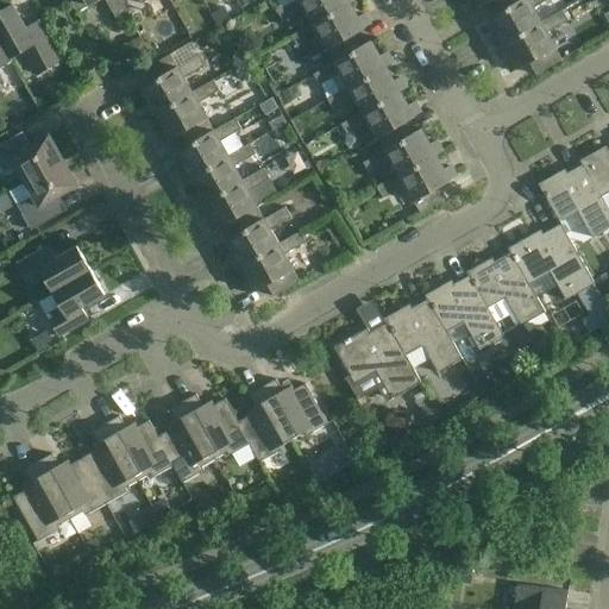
[(69,0),(76,12),(89,5),(98,0),(105,0),(115,18),(126,12),(119,0),(69,0)]
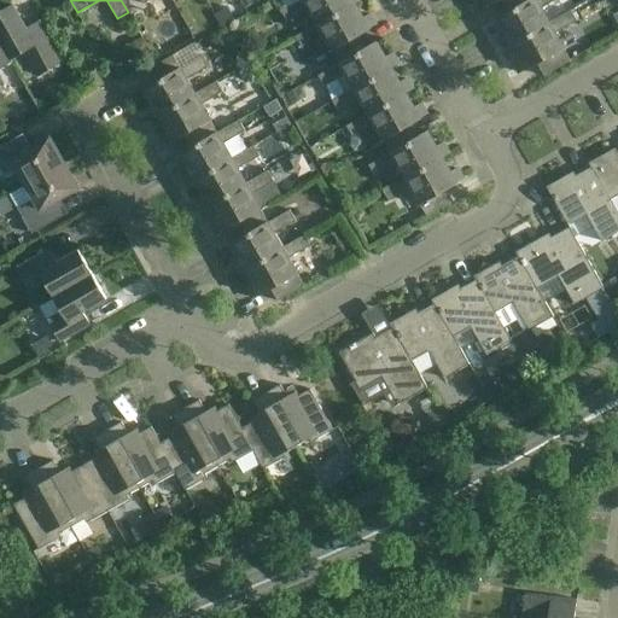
[(301,0),(281,11),(287,22),(308,10),(316,24),(355,3),(359,0),(301,0)]
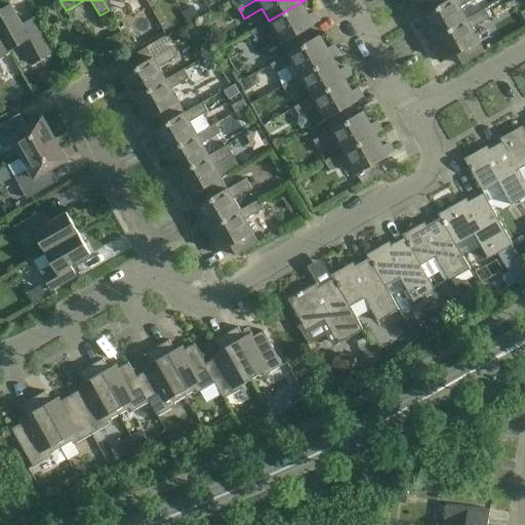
[(426,0),(432,10),(422,15),(430,28),(425,31),(430,40),(435,37),(467,18),(459,6),(471,0),(426,0)]
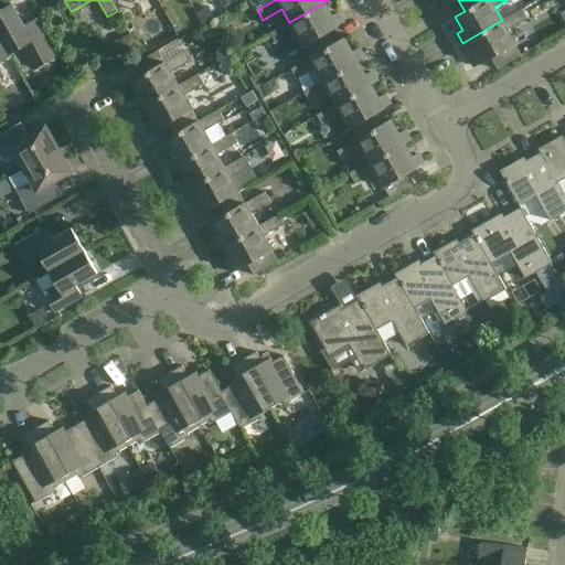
[(289,22),(270,33),(276,42),(295,32),(304,45),(310,57),(334,43),(328,32),(338,25),(343,22),(337,12),(332,16),(324,2),(289,22)]
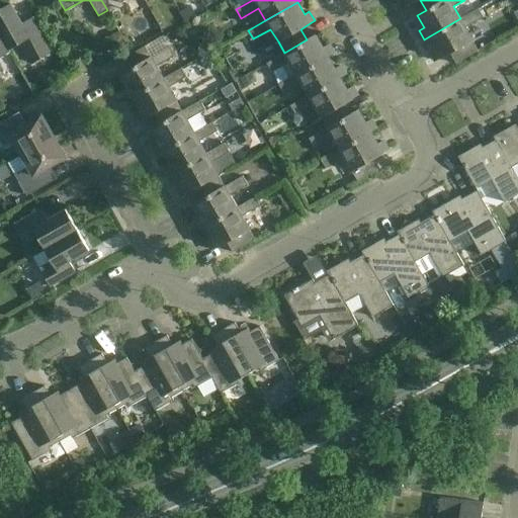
[(0,35),(7,50),(8,49),(19,42),(30,64),(52,52),(33,18),(22,24),(11,4),(0,10),(0,35)]
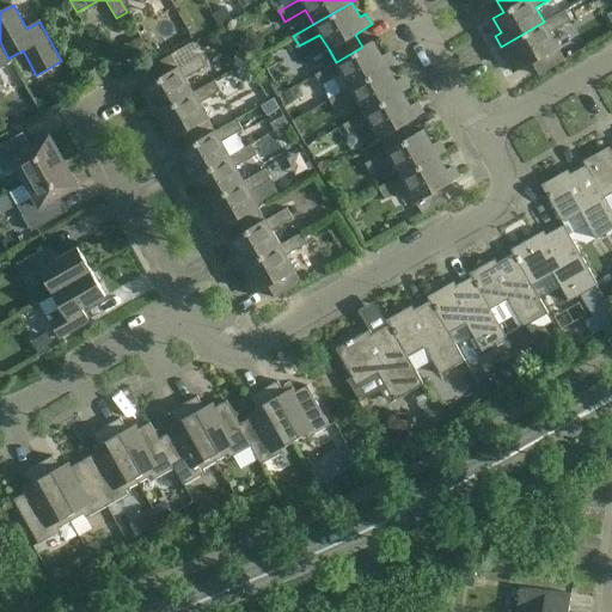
[(213,14),(220,28),(232,20),(225,7),(213,14)]
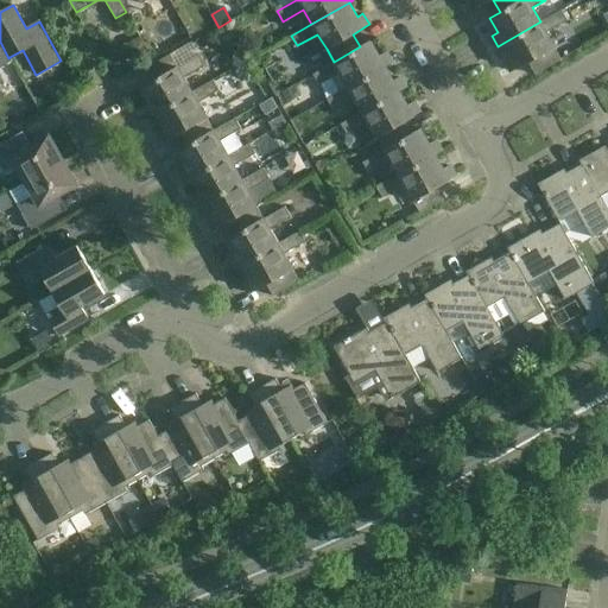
[(540,21),(504,43),(512,57),(506,61),(512,71),(515,69),(517,69),(529,62),(536,74),(562,59),(555,48),(553,46),(555,46),(546,32),(568,20),(562,10),(540,21)]
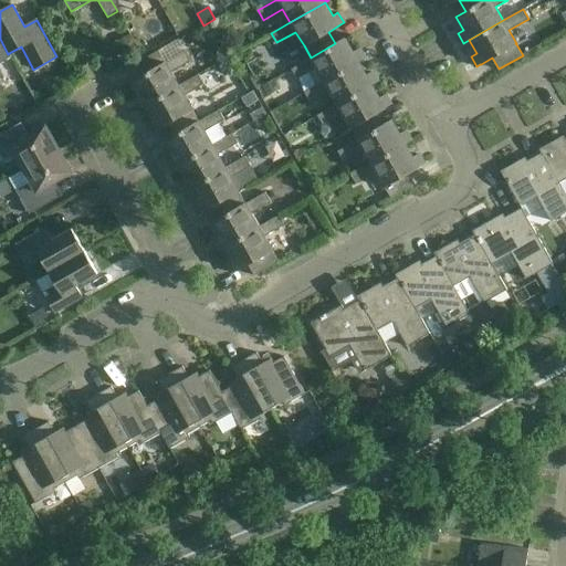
[(129,34),(116,42),(122,52),(136,44),(129,34)]
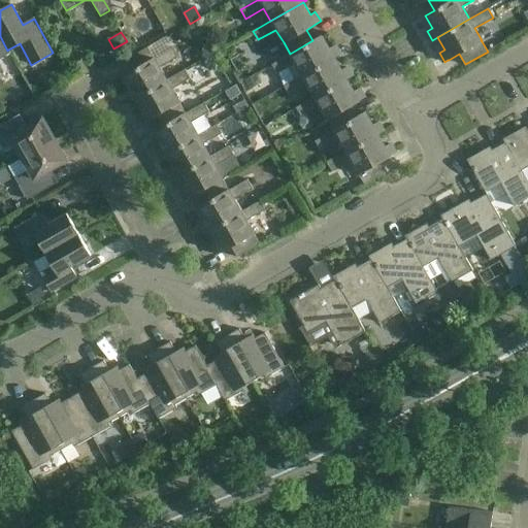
[(322,35),(312,40),(290,54),(271,65),(276,73),(295,63),(302,75),(302,76),(334,58),(339,55),(334,45),(329,48),(322,35)]
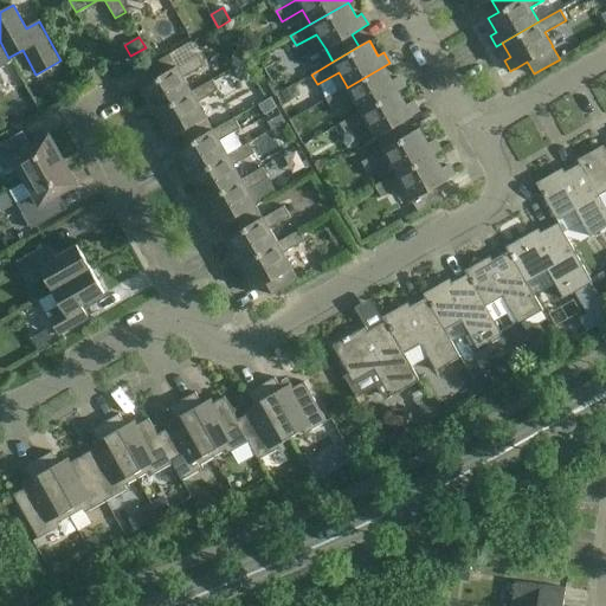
[(0,42),(0,83),(2,82),(0,77),(0,64),(11,59),(10,57),(8,58),(0,42)]
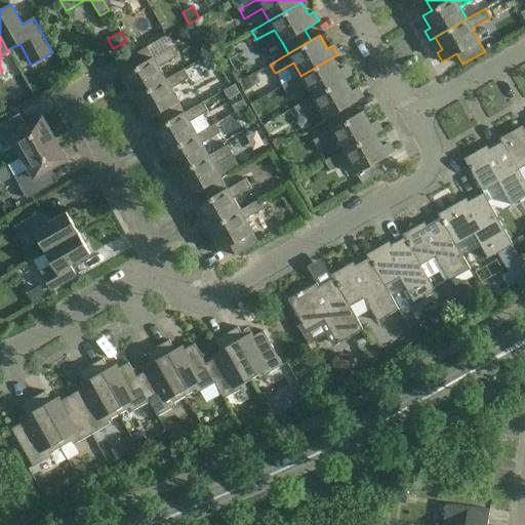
[(131,71),(122,76),(129,89),(124,92),(129,101),(134,97),(166,79),(159,67),(177,56),(172,47),(154,57),(153,57),(147,47),(125,59),(131,71)]
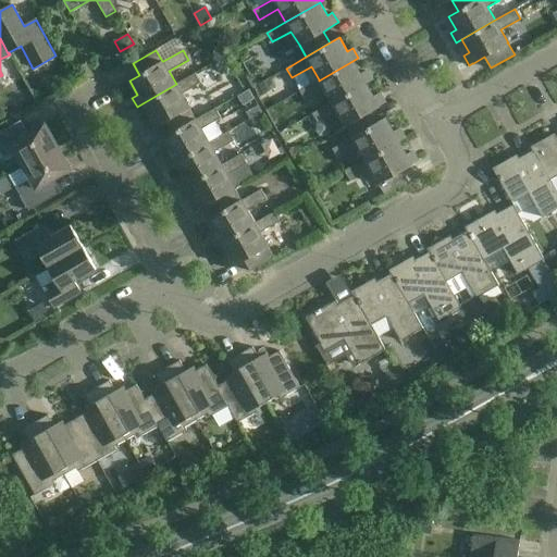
[(319,81),(319,79),(299,90),(305,100),(324,89),(332,102),(366,83),(366,84),(371,81),(366,71),(360,74),(353,61),(319,81)]
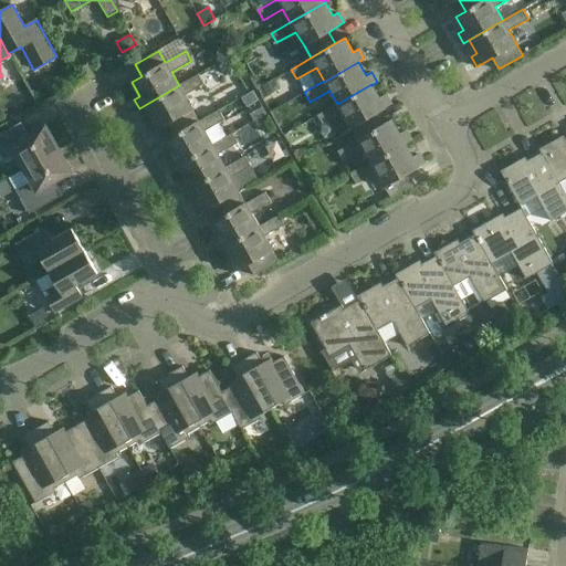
[(179,85),(145,105),(153,118),(147,122),(153,132),(158,128),(167,124),(168,125),(174,135),(199,121),(194,112),(191,109),(192,108),(185,95),(205,84),(199,74),(179,85)]
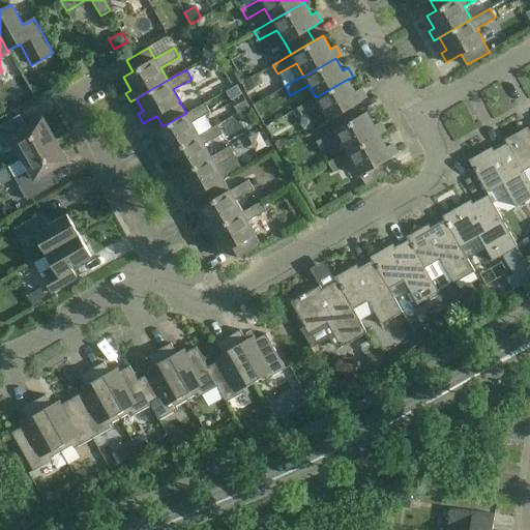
[(328,119),(329,119),(351,107),(365,98),(360,89),(355,91),(348,80),(348,79),(316,97),(297,108),(302,117),(320,107),(328,119)]
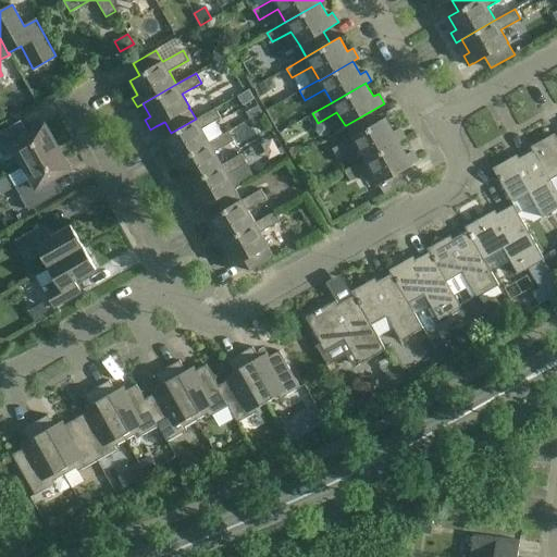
[(27,89),(11,96),(15,107),(32,101),(27,89)]
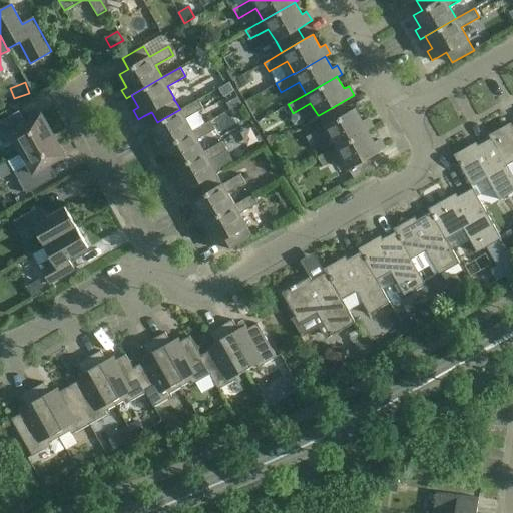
[(180,109),(157,122),(148,127),(156,140),(151,142),(156,151),(161,148),(161,149),(192,131),(192,130),(185,118),(203,108),(198,99),(180,109)]
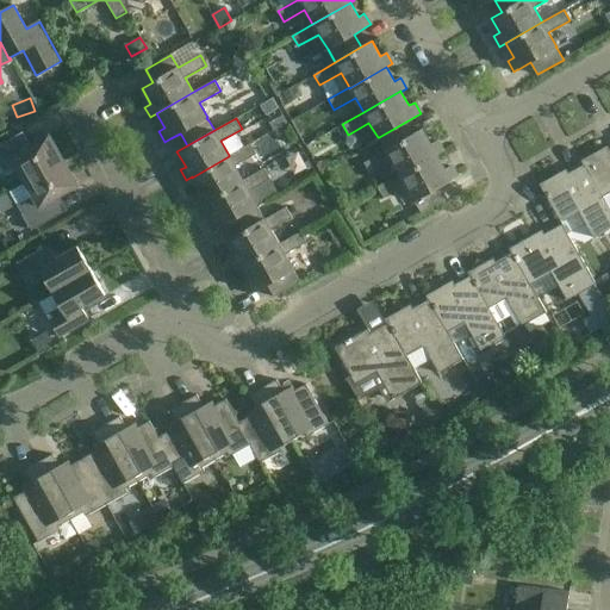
[(385,151),(365,162),(371,173),(391,161),(399,175),(399,176),(436,155),(437,155),(443,151),(436,141),(430,144),(422,129),(411,135),(410,134),(404,123),(379,137),(385,148),(385,149),(385,150),(385,151)]
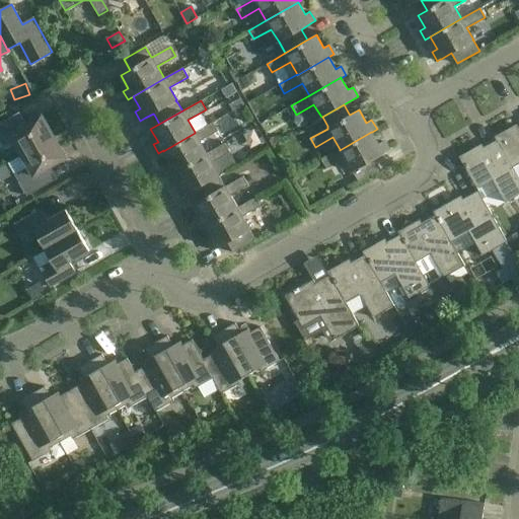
[(21,154),(54,136),(42,116),(19,129),(12,116),(0,123),(0,149),(1,151),(15,143),(21,154)]
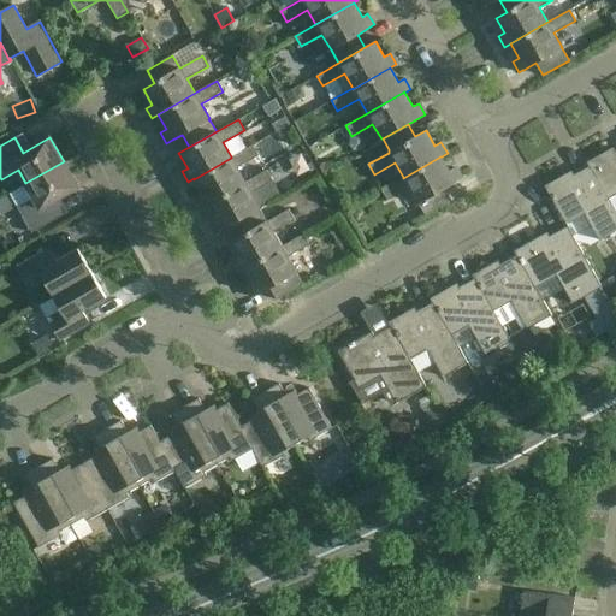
[(253,144),(231,157),(231,158),(194,179),(202,194),(196,196),(202,207),(207,203),(246,182),(237,167),(259,155),(253,144)]
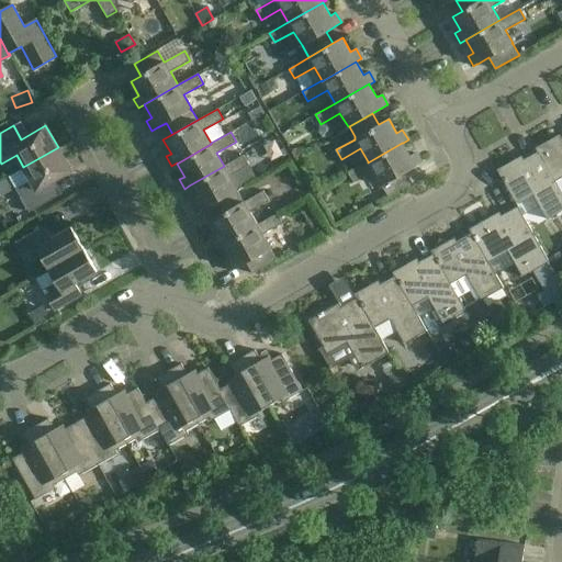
[(561,137),(557,141),(554,137),(536,147),(538,152),(539,152),(554,181),(555,180),(561,192),(561,137)]
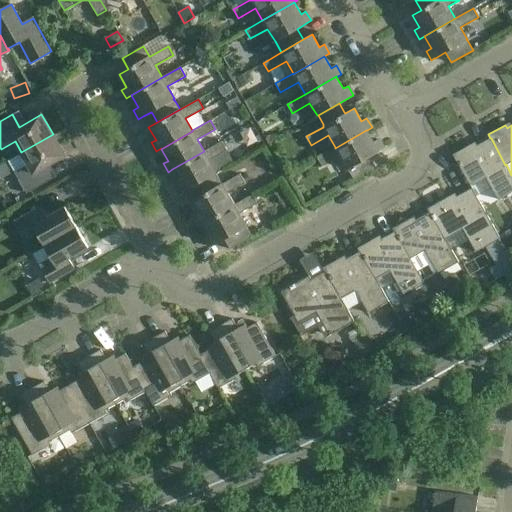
[(335,147),(317,157),(322,166),(340,156),(347,169),(348,168),(348,169),(354,179),(376,166),(370,156),(379,151),(383,148),(378,139),(373,142),(367,130),(366,130),(335,148),(335,147)]
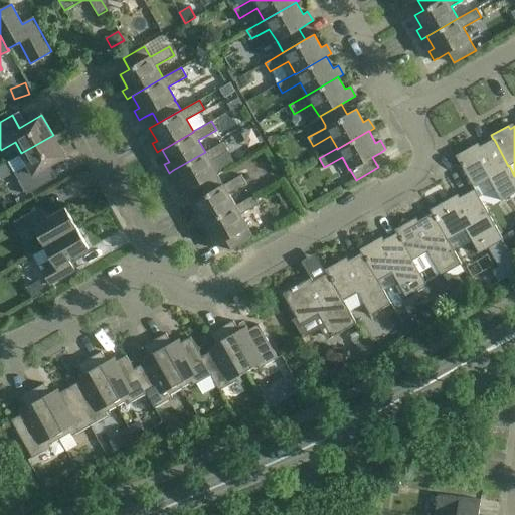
[(53,135),(21,153),(28,165),(14,173),(26,195),(49,181),(43,169),(65,157),(53,135)]
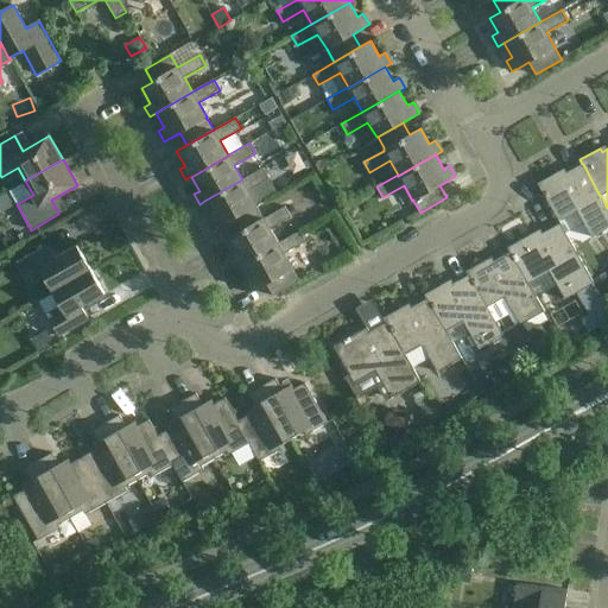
[(607,227),(607,208),(601,195),(600,196),(583,164),(582,164),(561,176),(558,172),(538,183),(558,220),(576,209),(591,236),(607,227)]
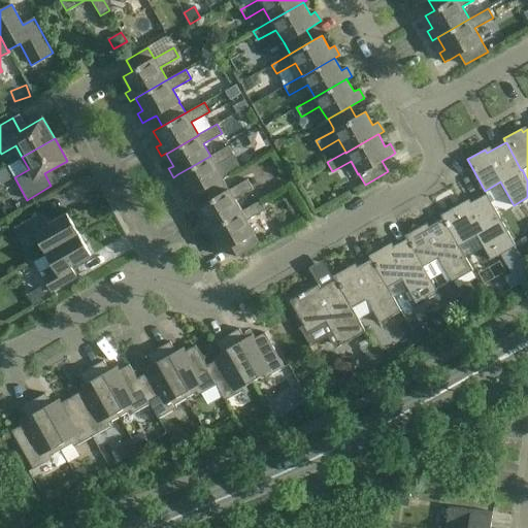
[(210,156),(177,174),(185,187),(179,190),(186,199),(190,197),(200,191),(223,178),(241,168),(234,155),(229,145),(210,156)]
